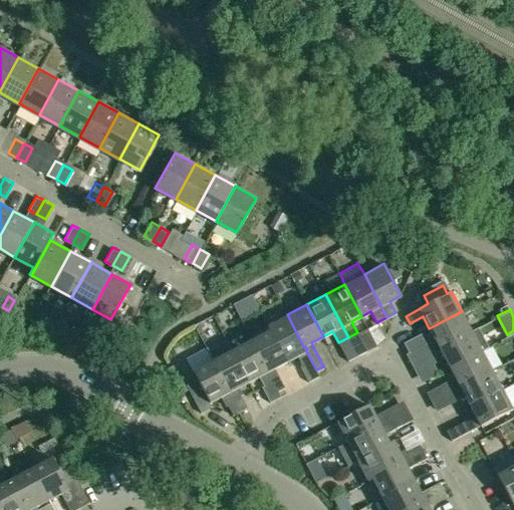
[(423,344),(428,353),(471,330),(471,329),(462,311),(429,328),(434,337),(423,344)]
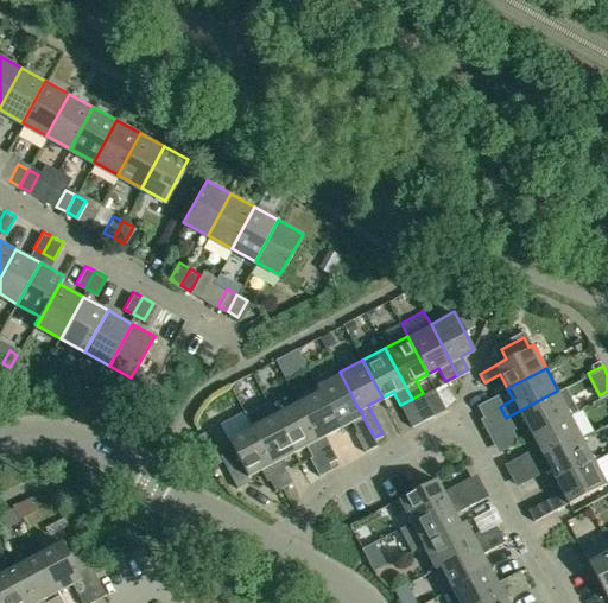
[(316,383),(318,389),(320,389),(340,427),(353,420),(358,430),(355,431),(365,450),(378,444),(374,437),(362,416),(362,413),(361,410),(359,410),(340,372),(316,383)]
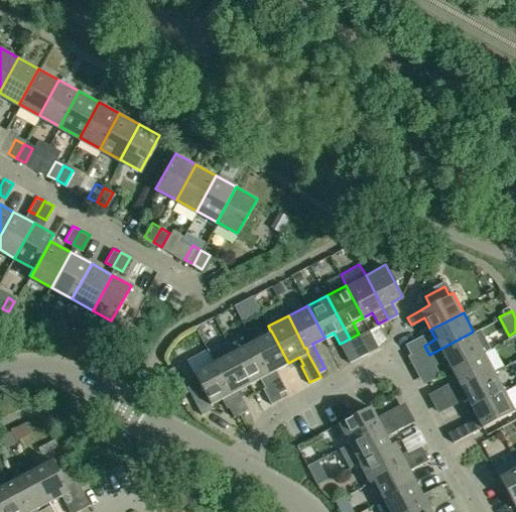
[(473,331),(473,332),(429,355),(434,365),(445,359),(452,368),(484,351),(483,350),(490,346),(480,327),(473,331)]
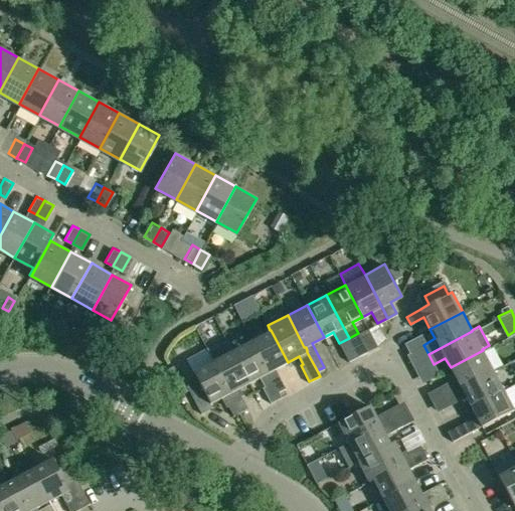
[(276,368),(288,362),(271,330),(270,330),(251,340),(279,391),(286,387),(276,368)]
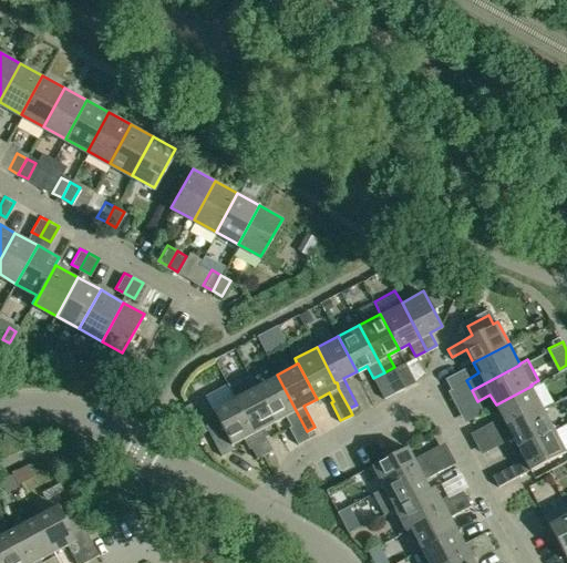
[(299,434),(307,431),(277,375),(256,386),(275,421),(288,413),(299,434)]
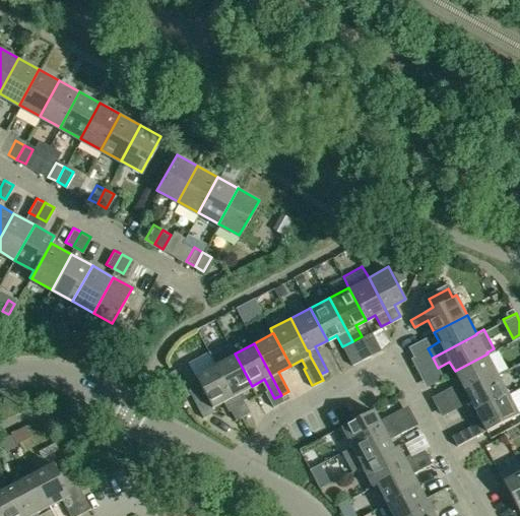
[(240,392),(252,386),(235,353),(215,364),(242,415),(250,411),(240,392)]
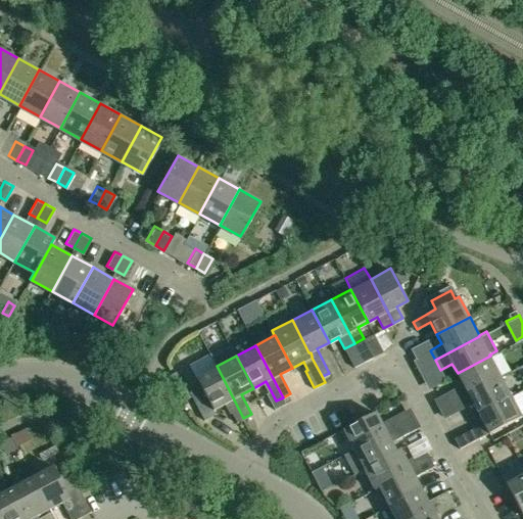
[(490,356),(458,373),(463,383),(450,389),(456,398),(501,376),(490,356)]
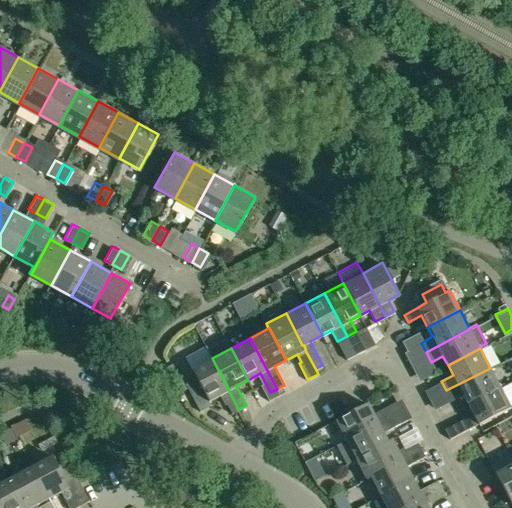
[(232,412),(238,409),(212,358),(192,368),(196,377),(185,382),(200,410),(211,404),(209,400),(222,393),(232,412)]
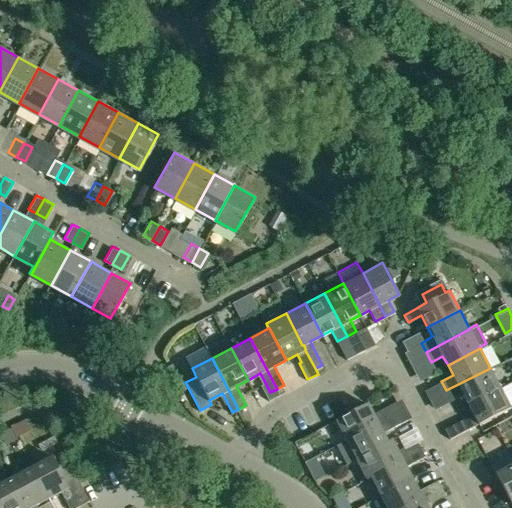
[(463,394),(468,403),(500,387),(490,368),(446,390),(451,400),(463,394)]
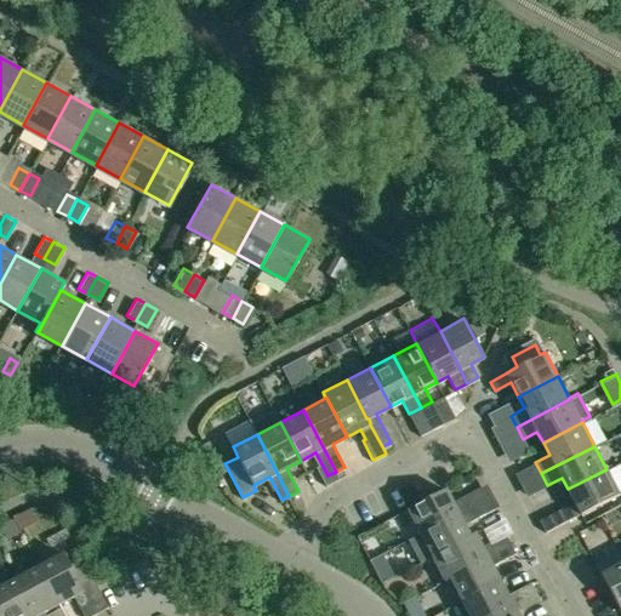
[(607,469),(568,489),(574,501),(539,519),(545,531),(581,513),(619,494),(607,469)]
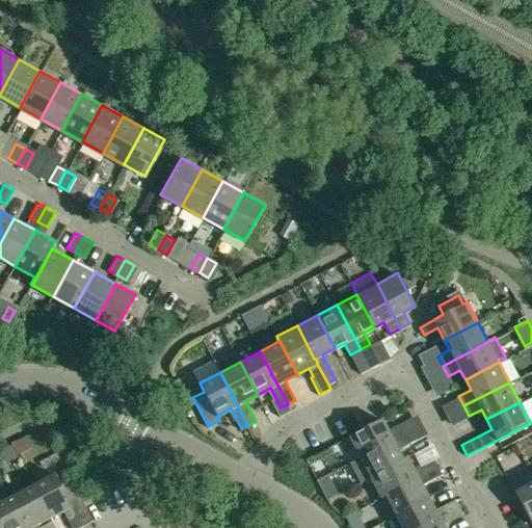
[(348,436),(358,456),(404,432),(399,422),(387,428),(381,419),(348,436)]
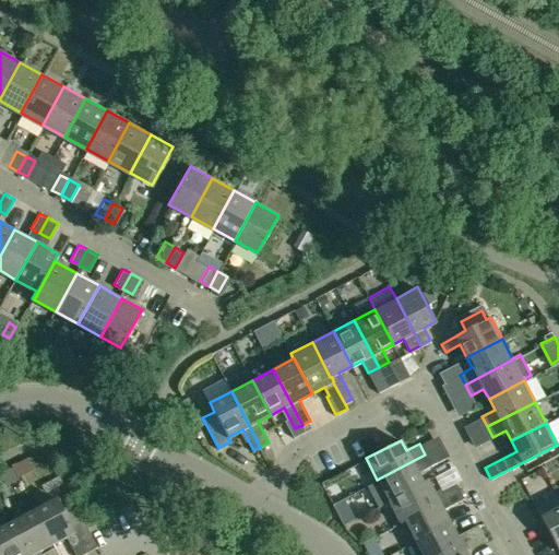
[(377,480),(389,500),(423,482),(417,472),(443,458),(438,448),(425,455),(377,480)]
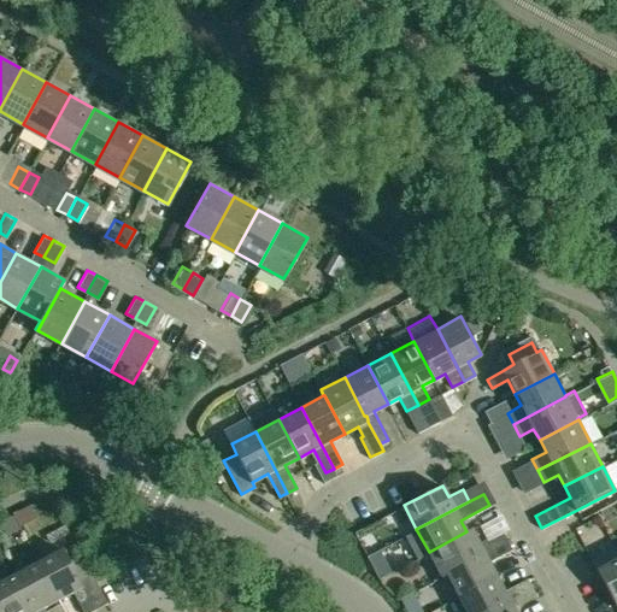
[(446,572),(507,540),(503,531),(480,543),(471,528),(466,531),(429,552),(441,576),(447,574),(446,572)]
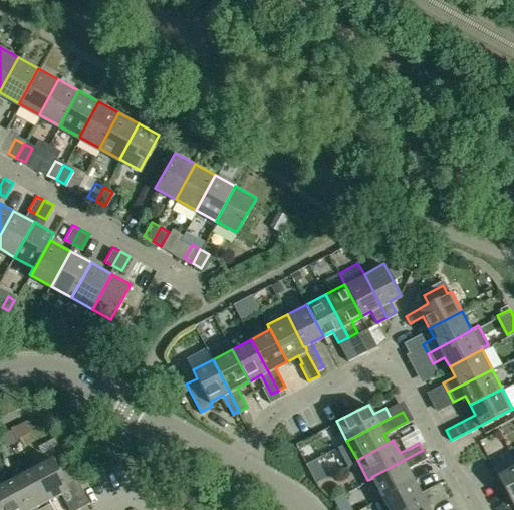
[(381,496),(414,479),(408,467),(427,457),(423,450),(371,477),(372,478),(381,496)]
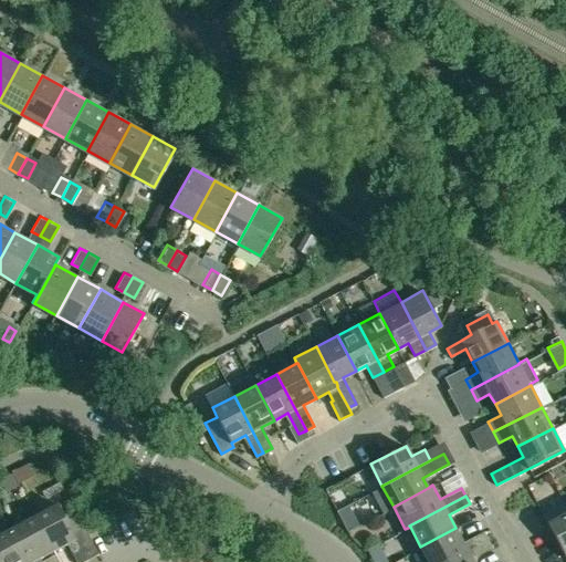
[(35,514),(53,550),(66,543),(76,561),(80,561),(97,552),(87,532),(83,524),(72,531),(56,502),(35,514)]
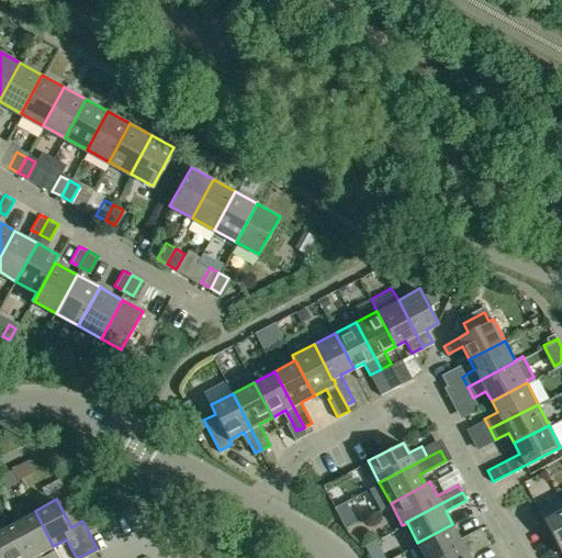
[(539,511),(543,519),(561,554),(561,501),(561,500),(539,511)]
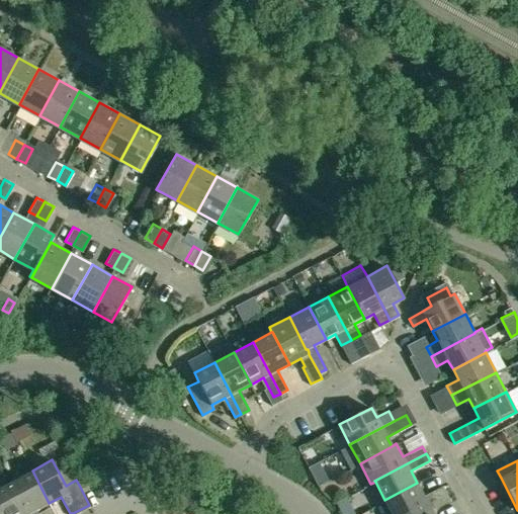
[(36,509),(49,503),(32,470),(12,481),(29,513),(36,509)]
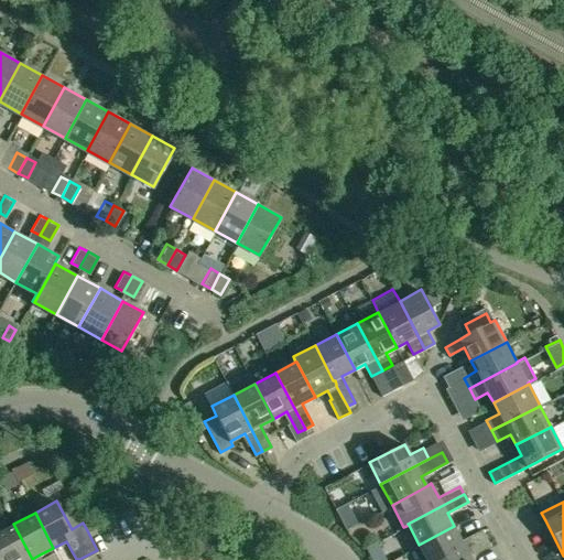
[(32,559),(13,524),(0,530),(0,549),(6,559),(32,559)]
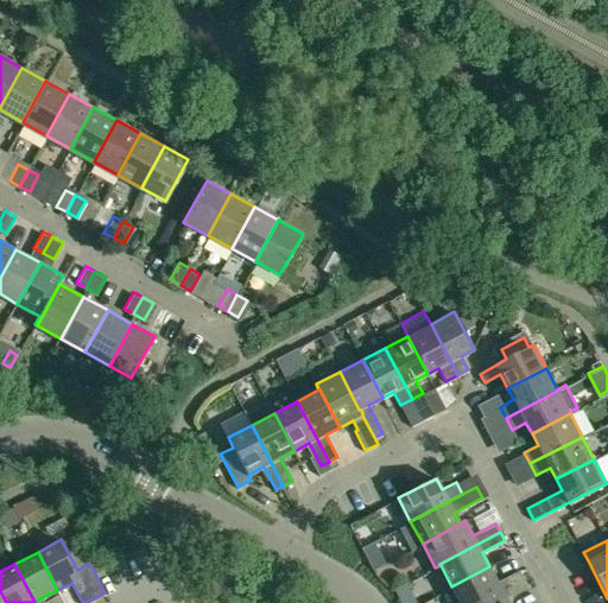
[(489,566),(451,586),(460,602),(474,602),(524,577),(520,569),(498,582),(489,566)]
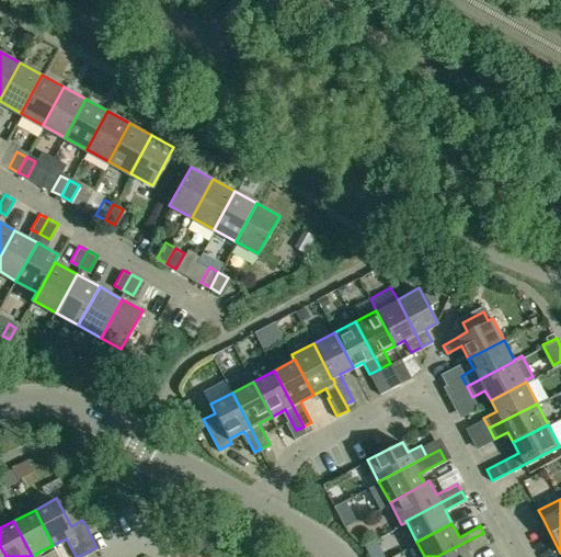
[(469,556),(467,552),(488,541),(483,533),(437,556),(469,556)]
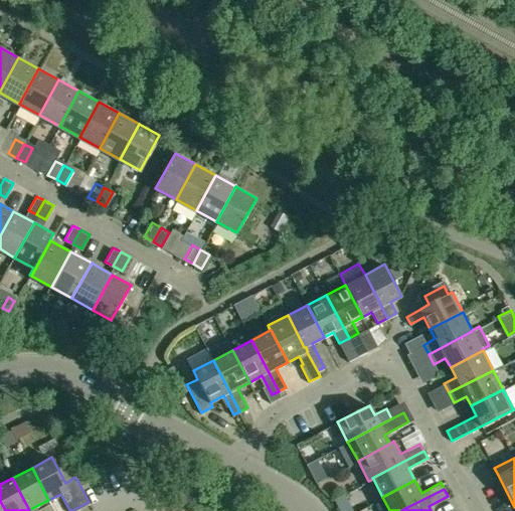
[(267,510),(269,509),(256,501),(249,510),(267,510)]
